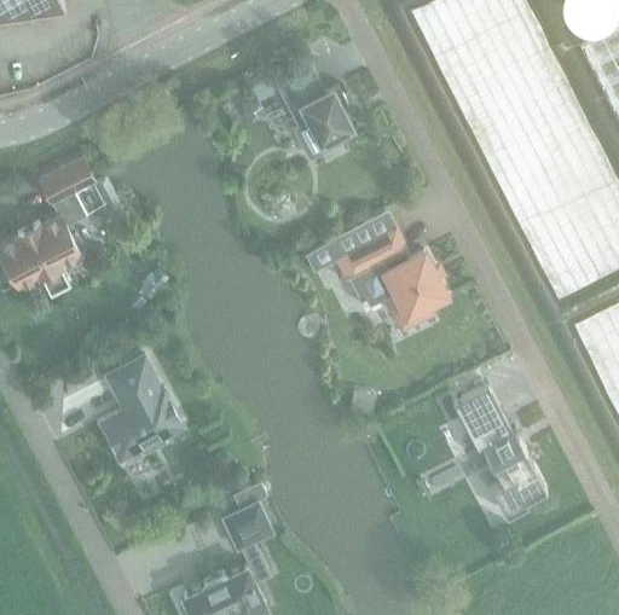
[(0,0),(0,10),(64,1),(63,0),(0,0)]
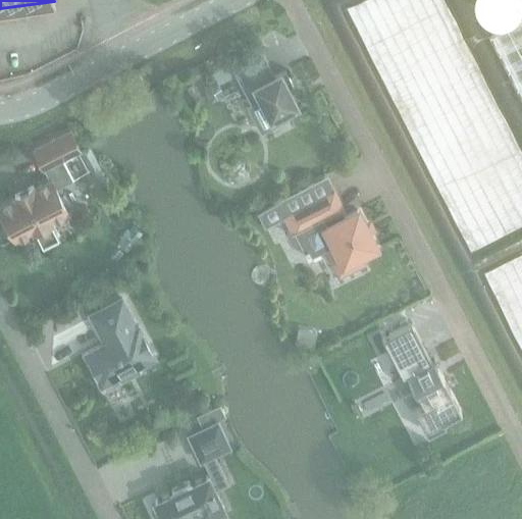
[(521,0),(478,0),(478,2),(479,6),(481,9),(483,13),(486,16),(489,18),(493,20),(498,21),(502,21),(506,21),(510,20),(513,19),(517,17),(520,14),(521,11),(521,0)]
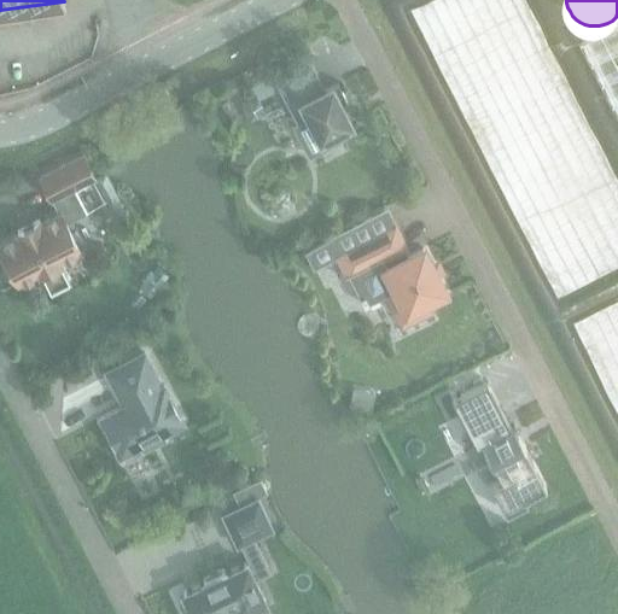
[(617,23),(584,41),(617,107),(617,23)]
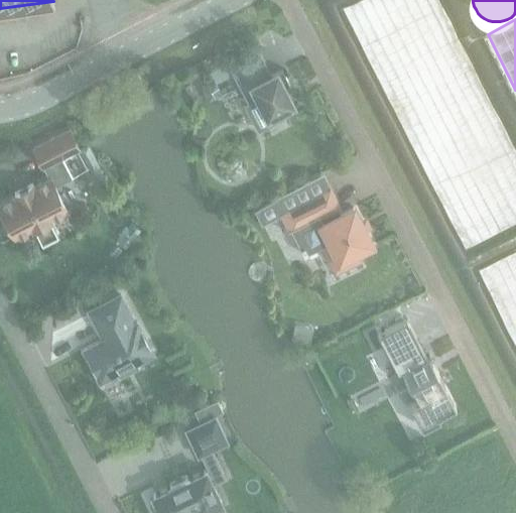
[(224,67),(211,74),(215,81),(219,79),(221,83),(229,78),(224,67)]
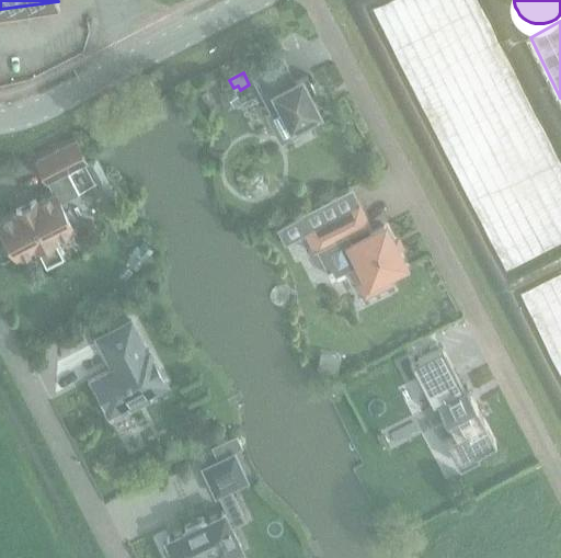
[(264,77),(253,82),(271,116),(267,118),(281,144),(307,131),(304,123),(318,115),(308,97),(315,94),(306,78),(274,95),(264,77)]
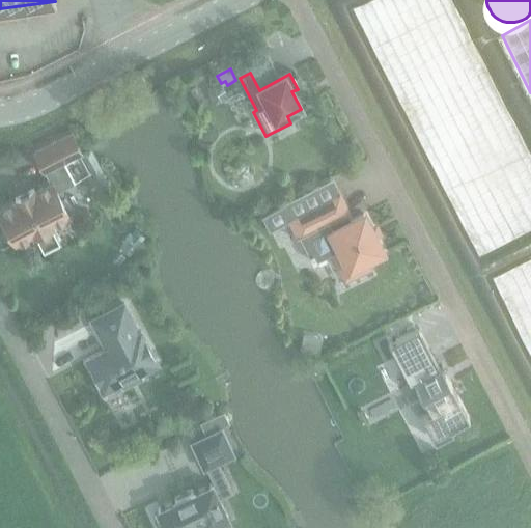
[(222,85),(207,93),(215,108),(230,101),(223,87),(222,85)]
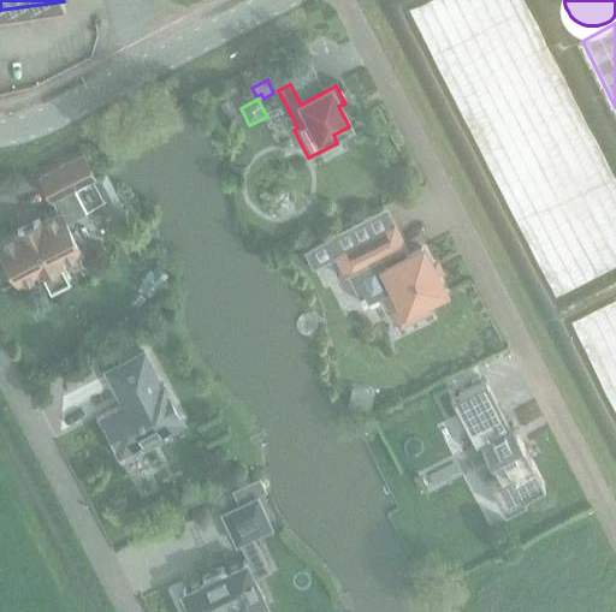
[(71,189),(93,178),(82,155),(39,178),(49,200),(51,200),(58,214),(40,224),(39,221),(16,233),(17,236),(0,243),(0,250),(9,266),(4,268),(11,281),(15,280),(17,284),(37,273),(39,275),(40,274),(49,293),(69,284),(59,266),(60,265),(59,262),(80,251),(78,248),(82,247),(75,232),(71,235),(65,224),(83,214),(71,189)]
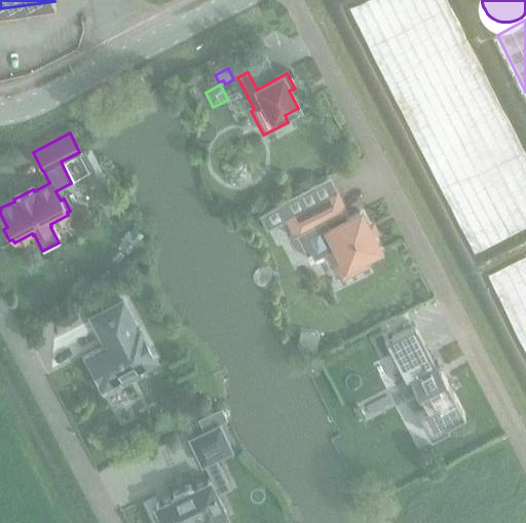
[(333,151),(331,157),(335,165),(346,159),(340,148),(333,151)]
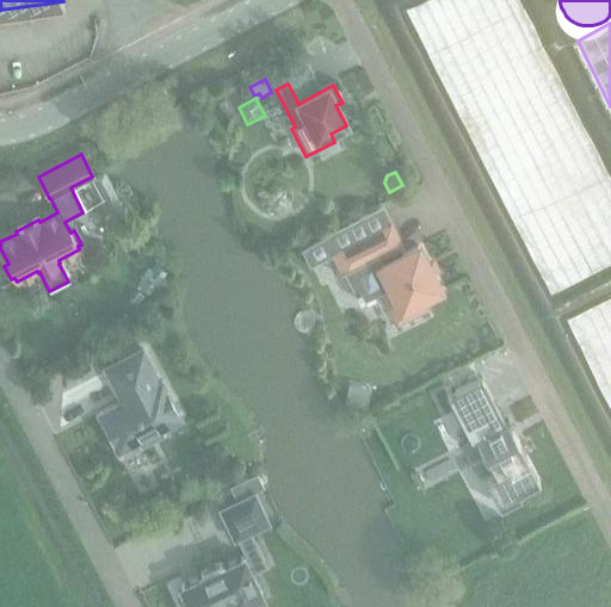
[(104,173),(92,179),(110,212),(107,218),(112,225),(118,227),(129,222),(104,173)]
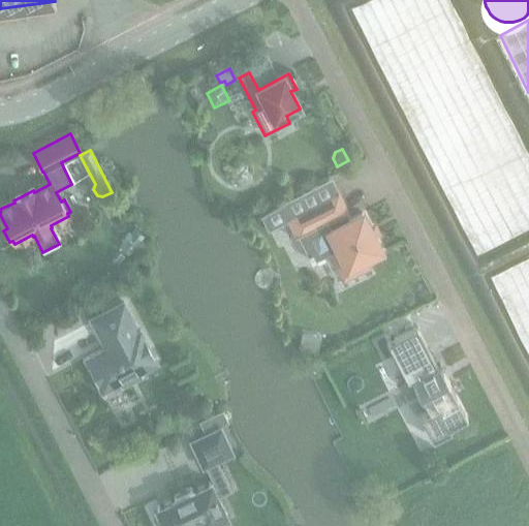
[(309,212),(289,221),(290,222),(312,265),(323,258),(331,255),(343,279),(366,268),(362,260),(380,251),(361,215),(348,221),(344,214),(345,214),(337,197),(309,212)]
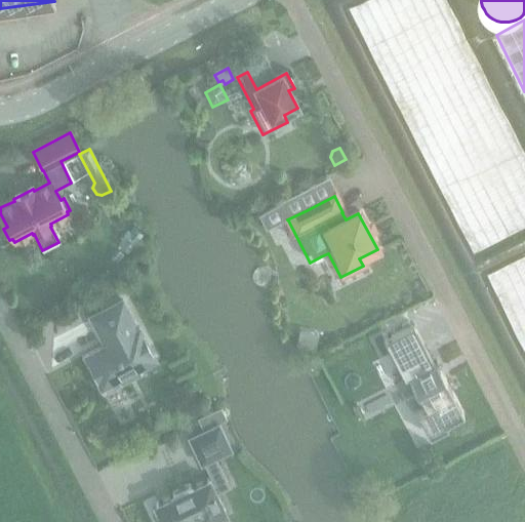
[(127,254),(143,236),(133,228),(129,233),(127,231),(119,240),(121,242),(117,247),(127,254)]
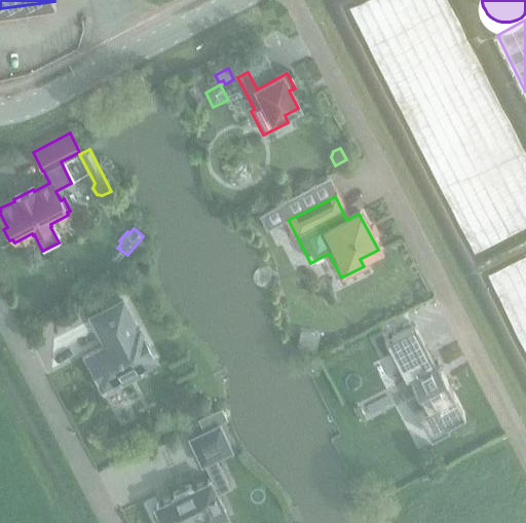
[(106,348),(85,360),(102,391),(120,381),(123,386),(140,378),(138,373),(156,363),(140,331),(138,332),(123,304),(90,321),(106,348)]
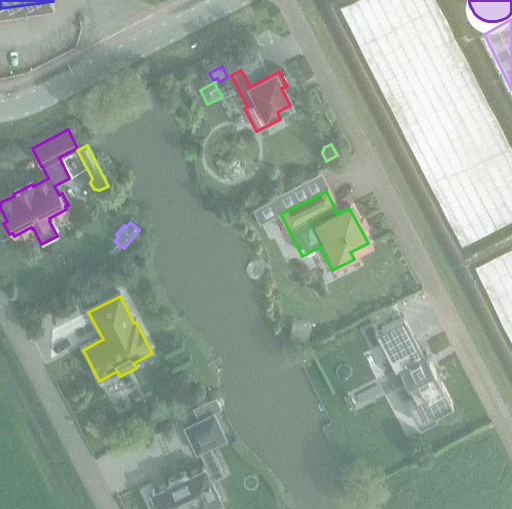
[(451,405),(425,354),(422,356),(402,317),(373,333),(393,372),(398,369),(413,398),(405,402),(418,427),(436,418),(434,414),(451,405)]
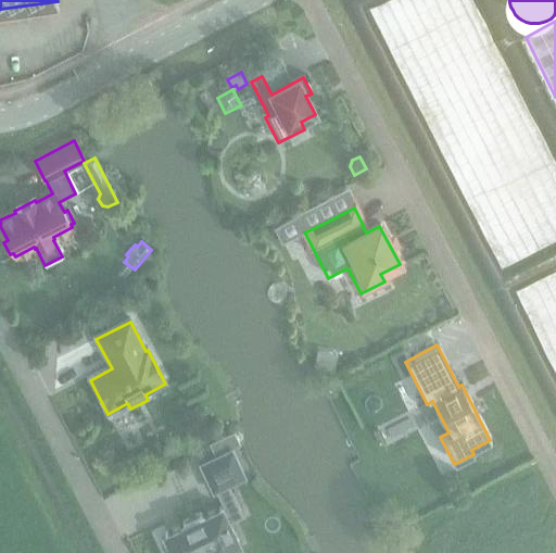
[(318,356),(315,373),(335,377),(338,361),(318,356)]
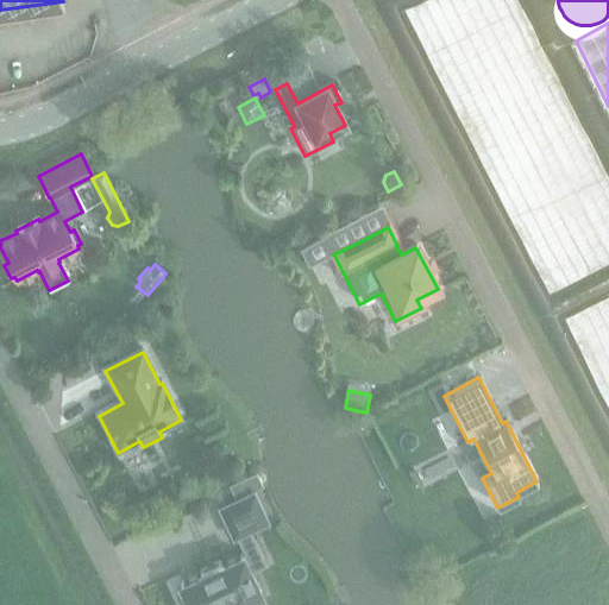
[(183,592),(177,596),(181,604),(245,604),(261,596),(250,573),(265,566),(250,534),(269,524),(255,495),(259,492),(263,491),(257,478),(256,478),(231,490),(237,503),(219,511),(233,541),(238,539),(245,555),(221,567),(220,565),(200,574),(201,577),(183,585),(180,586),(182,590),(183,592)]
